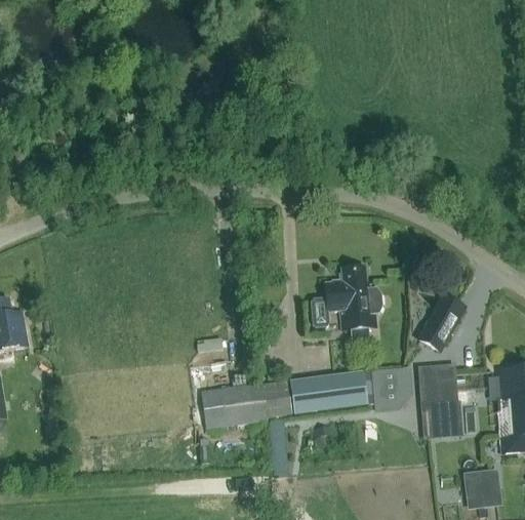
[(329,322),(328,310),(339,309),(341,328),(350,327),(351,341),(370,340),(369,326),(375,325),(374,313),(378,312),(381,307),(380,292),(375,285),(371,286),(370,280),(365,281),(363,266),(340,268),(341,281),(324,282),(325,296),(313,297),(310,301),(312,324),(315,326),(326,326),(329,322)]
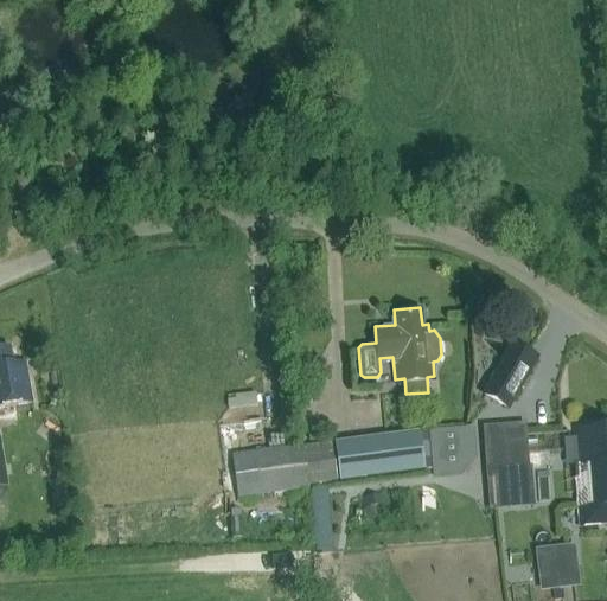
[(512,397),(538,355),(513,340),(487,382),(490,383),(484,394),(504,406),(510,396),(512,397)]
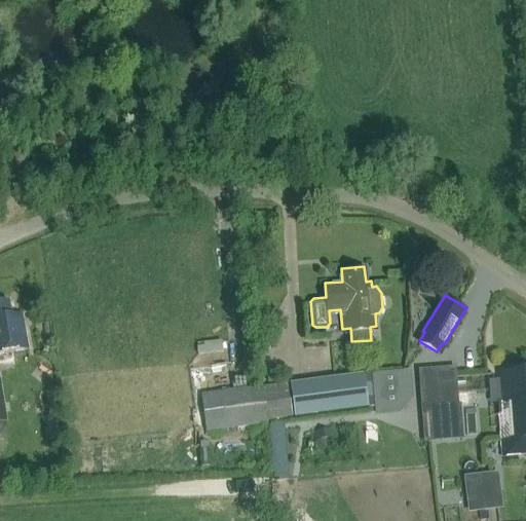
[(0,350),(29,345),(23,311),(12,313),(10,300),(0,302),(0,350)]
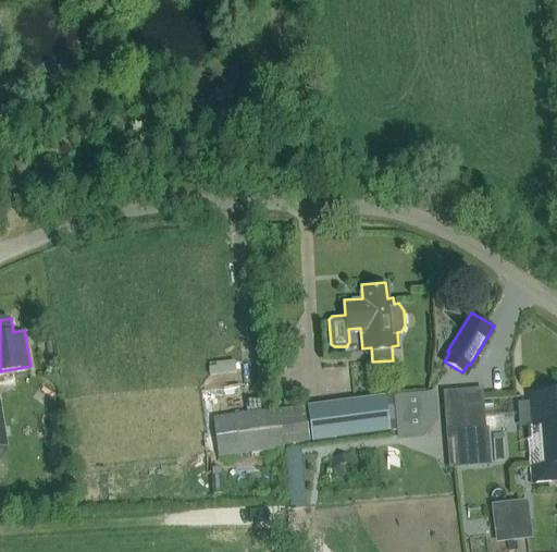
[(450,384),(453,460),(494,457),(492,382),(450,384)]
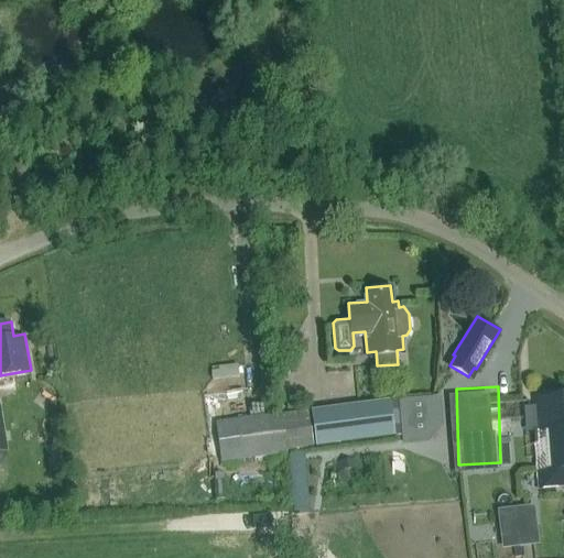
[(563,395),(539,397),(539,403),(541,429),(534,430),(540,485),(563,483),(563,395)]
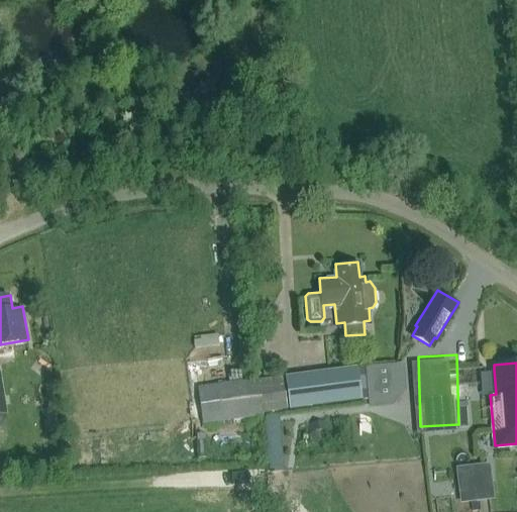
[(408,364),(372,366),(374,397),(410,394),(408,364)]
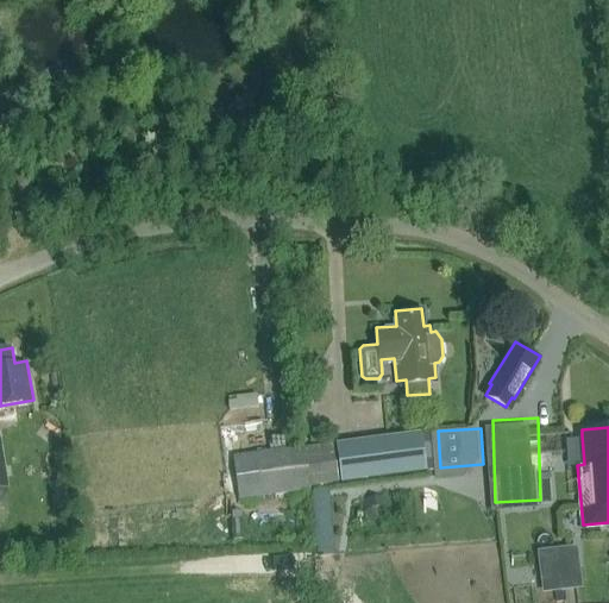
[(420,429),(358,438),(363,476),(426,468),(420,429)]
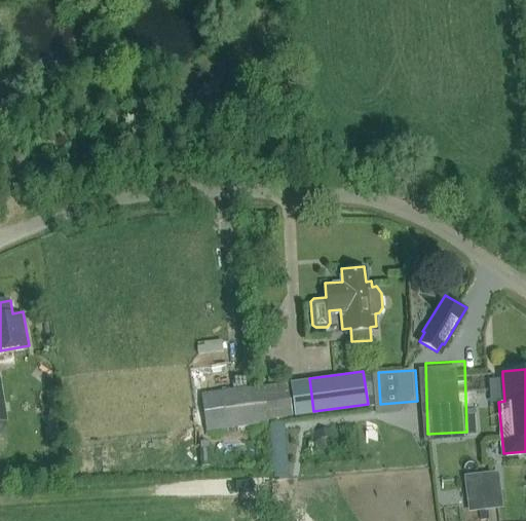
[(262,383),(200,392),(205,428),(267,419),(266,418),(292,414),(288,381),(262,384),(262,383)]
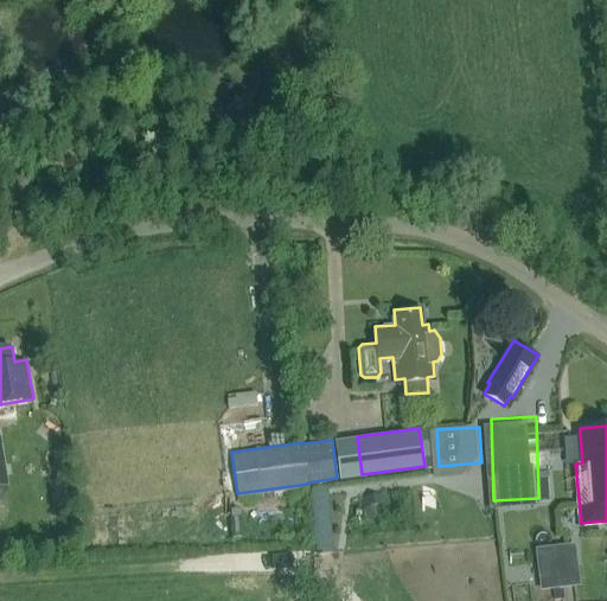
[(563,544),(535,548),(538,574),(567,570),(563,544)]
